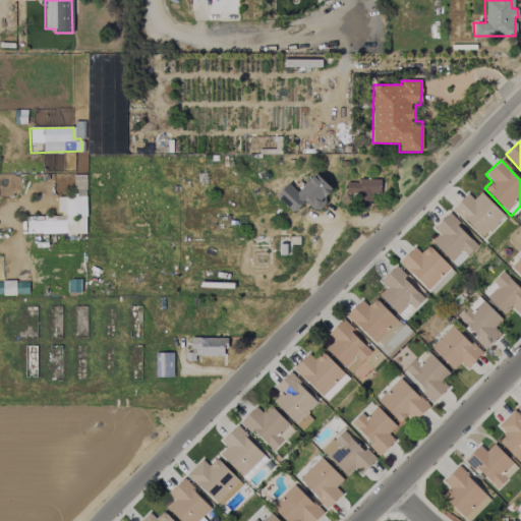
[(297,191),(287,183),(276,195),(293,213),(304,200),(316,212),(326,201),(323,198),(332,188),(314,173),(297,191)]
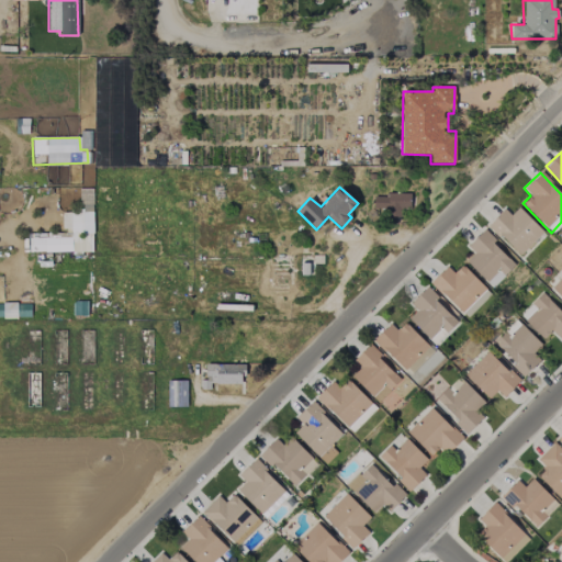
[(408,193),(385,193),(385,197),(373,197),(372,209),(388,209),(388,217),(407,217),(408,193)]
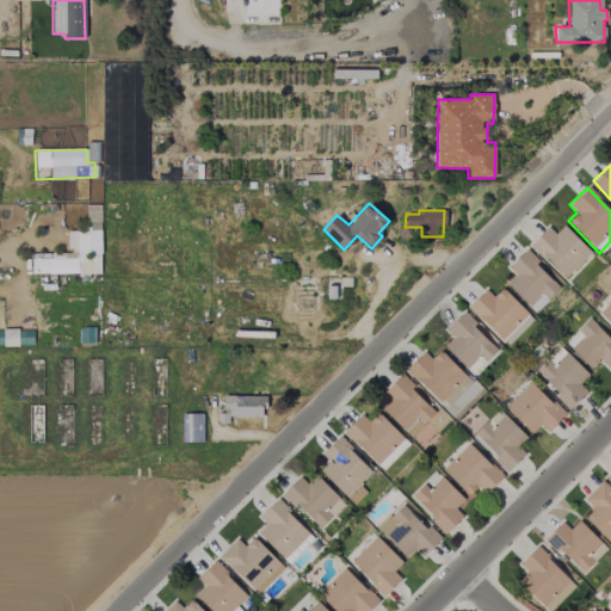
[(78,275),(100,275),(98,218),(87,218),(88,233),(76,233),(78,275)]
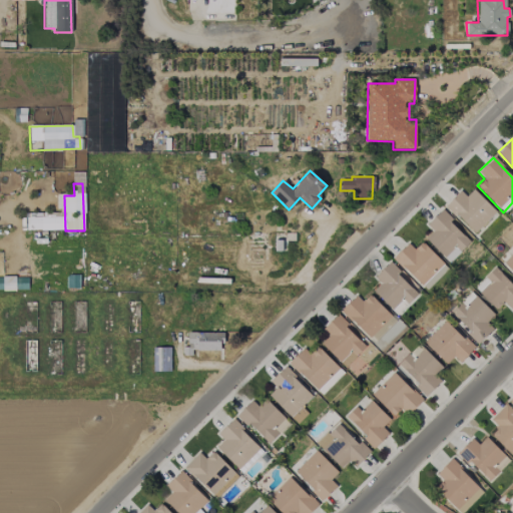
[(495,212),(473,188),(465,196),(460,190),(445,204),(473,233),(495,212)]
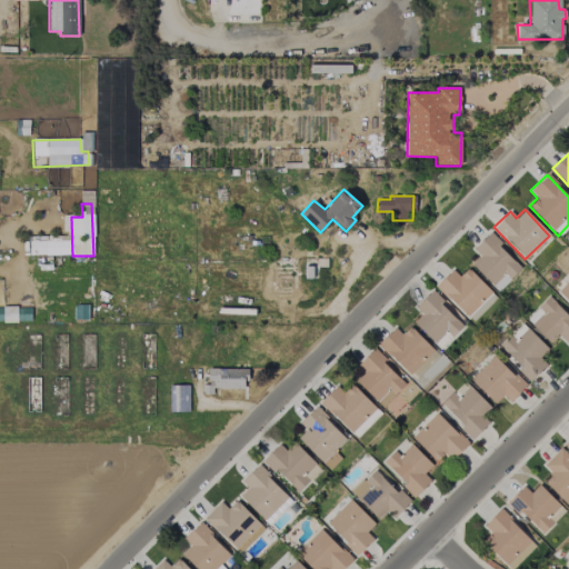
[(521,267),(488,233),(472,249),(480,256),(471,265),(498,291),(521,267)]
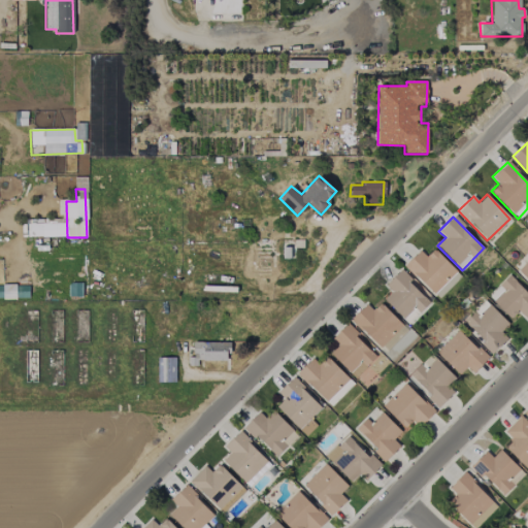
[(29,237),(67,236),(66,223),(28,224),(29,237)]
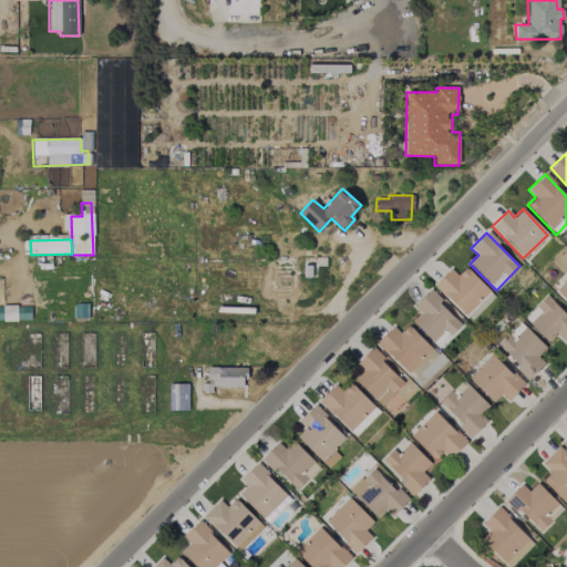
[(471,321),(495,297),(465,268),(457,276),(450,268),(433,285),(471,321)]
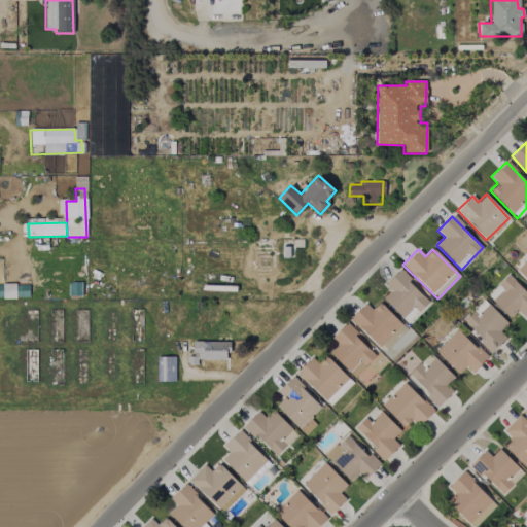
[(526,258),(516,271),(526,281),(526,258)]
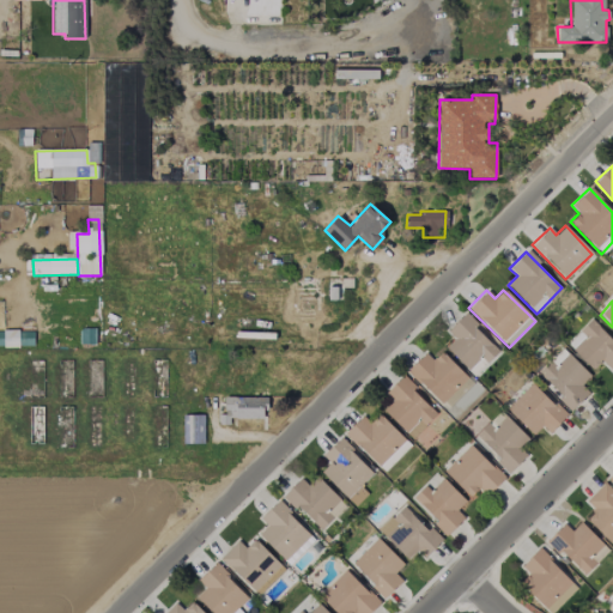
[(499,351),(465,314),(447,331),(454,339),(445,347),(472,376),(499,351)]
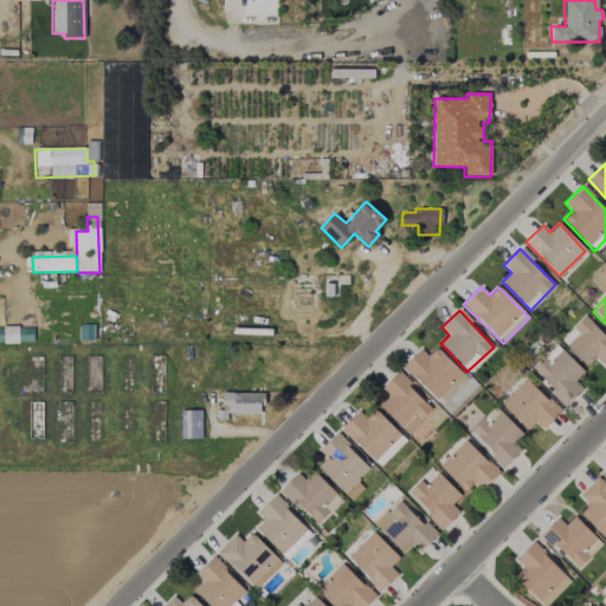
[(605,367),(605,365),(605,335),(584,315),(559,341),(586,366),(594,356),(605,367)]
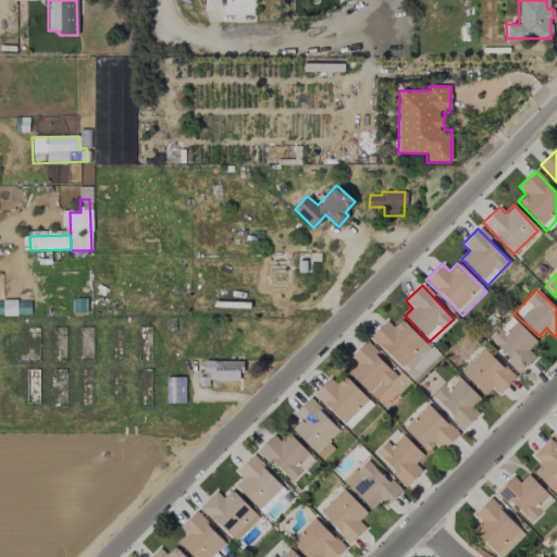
[(536,342),(509,317),(486,341),(520,371),(534,356),(528,350),(536,342)]
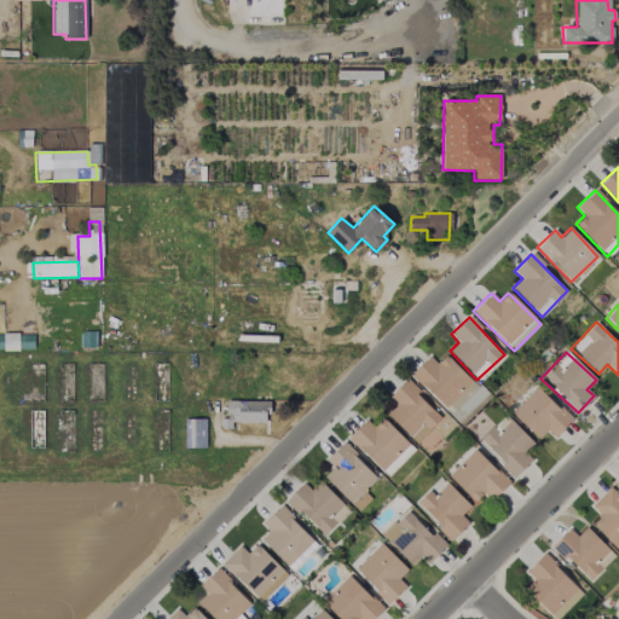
[(410,375),(447,409),(473,381),(444,356),(437,364),(428,357),(410,375)]
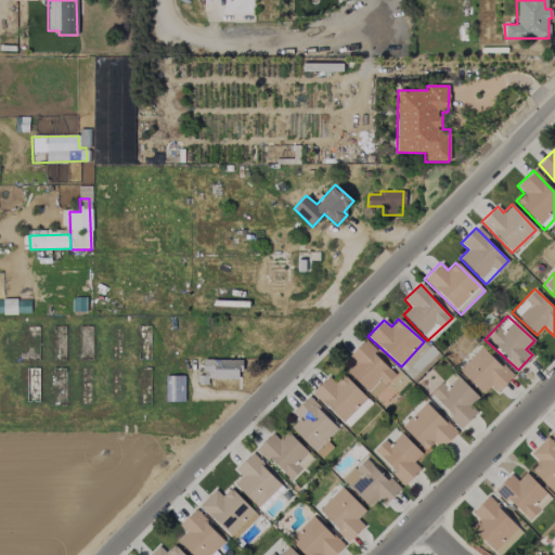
[(348,356),(356,363),(347,371),(366,392),(379,381),(384,385),(395,374),(363,341),(348,356)]
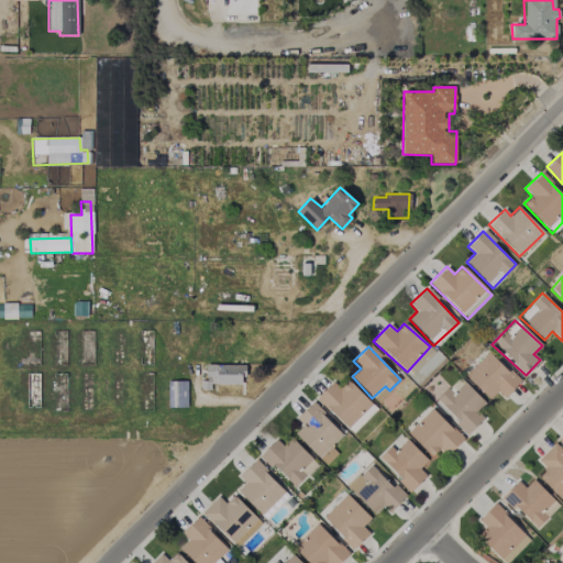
[(519,382),(488,351),(464,375),(489,399),(497,392),(504,398),(519,382)]
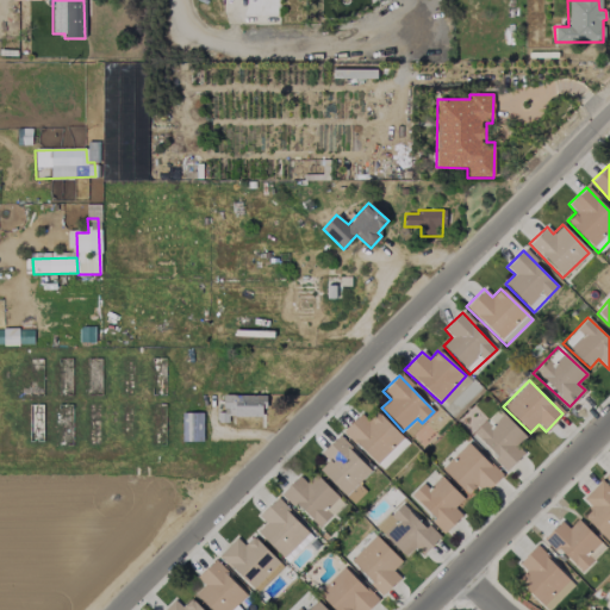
[(263,418),(265,396),(223,394),(222,417),(263,418)]
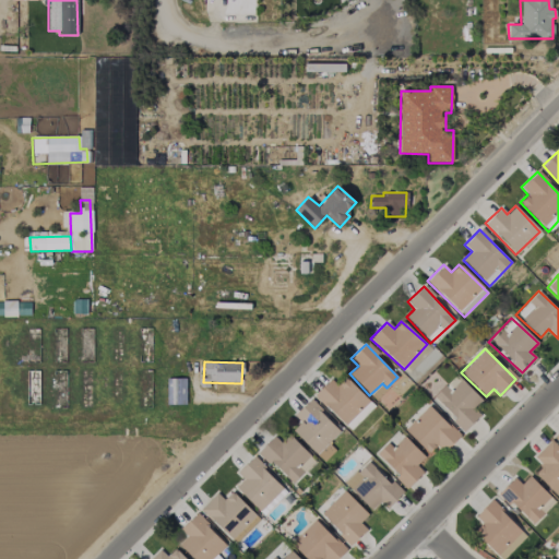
[(478,397),(456,375),(432,397),(464,431),(480,415),(471,405),(478,397)]
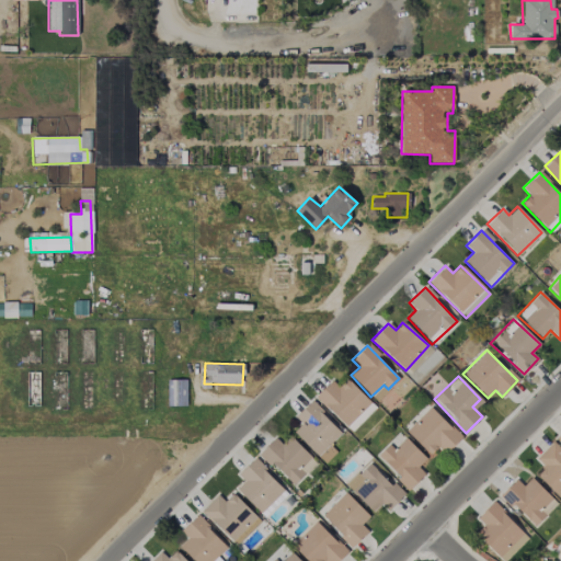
[(331,380),(316,396),(350,432),(375,409),(347,378),(338,388),(331,380)]
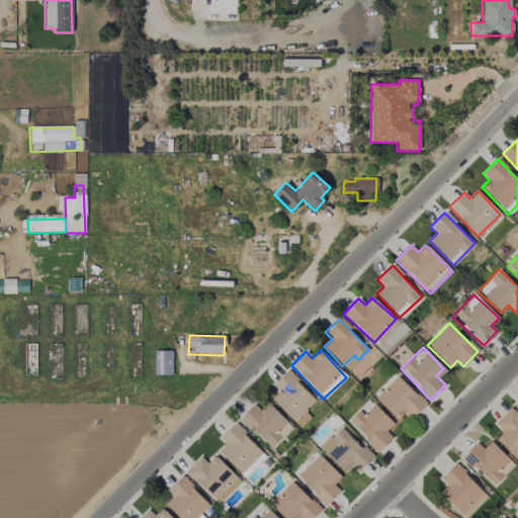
[(171,350),(154,351),(154,375),(171,374),(171,350)]
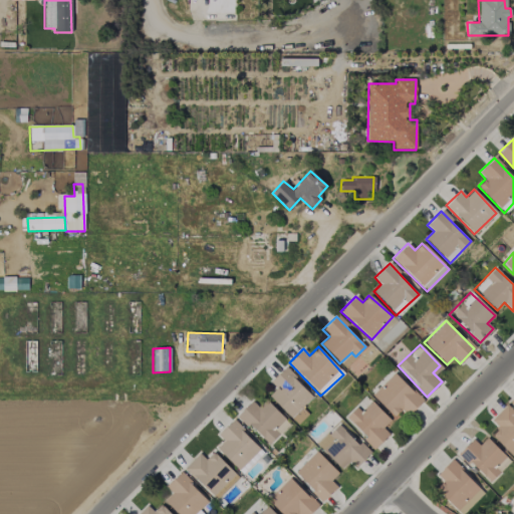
[(312,397),(284,367),(269,381),(276,389),(268,396),(296,425),(308,415),(301,407),(312,397)]
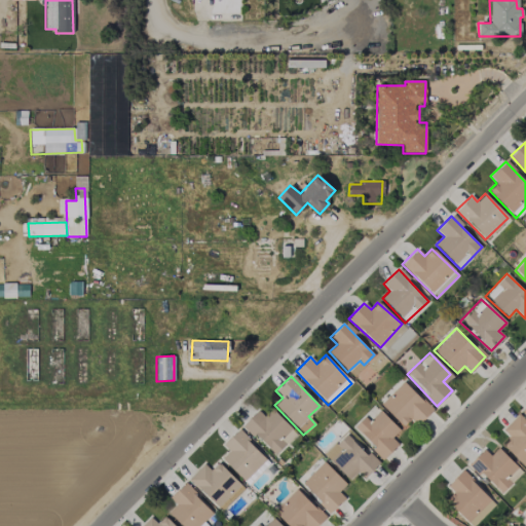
[(417,426),(433,409),(403,381),(380,405),(403,426),(410,419),(417,426)]
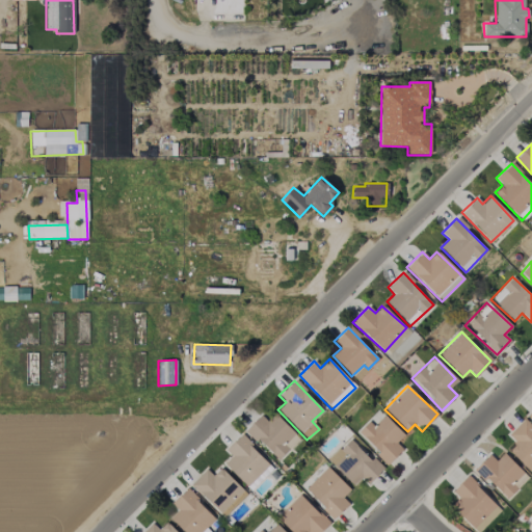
[(246,428),(276,461),(299,440),(275,414),(266,422),(261,416),(246,428)]
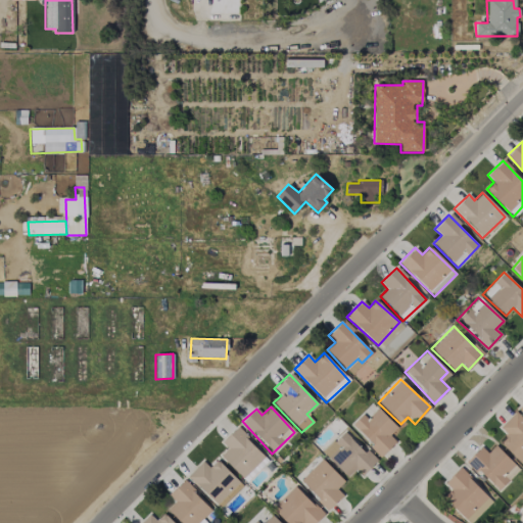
[(397,427),(377,409),(367,419),(361,414),(349,426),(382,456),(395,441),(389,435),(397,427)]
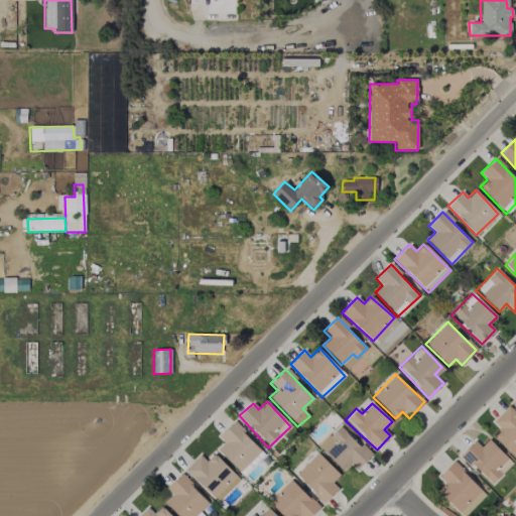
[(515,416),(506,407),(492,422),(500,430),(494,437),(515,459),(515,416)]
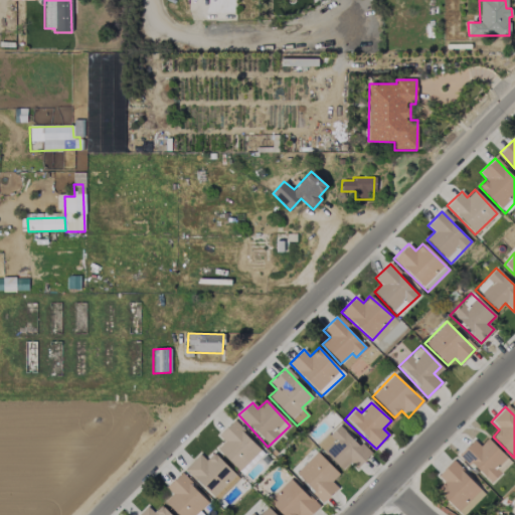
[(241,475),(264,454),(232,420),(217,435),(223,442),(216,449),(241,475)]
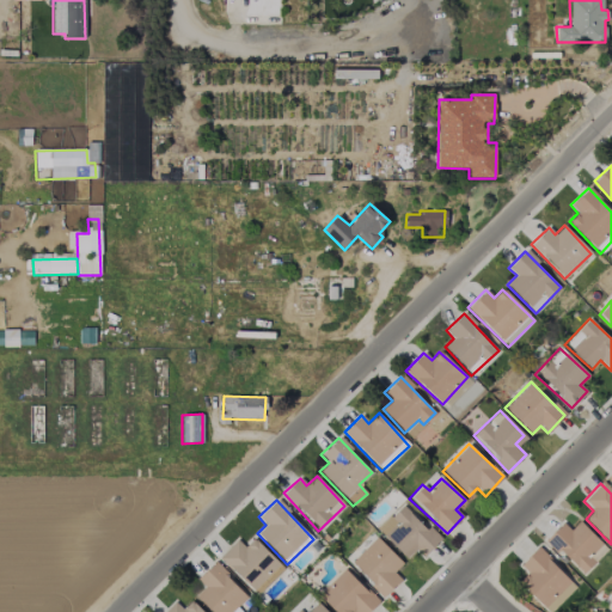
[(403,503),(377,530),(408,562),(417,552),(422,557),(439,540),(403,503)]
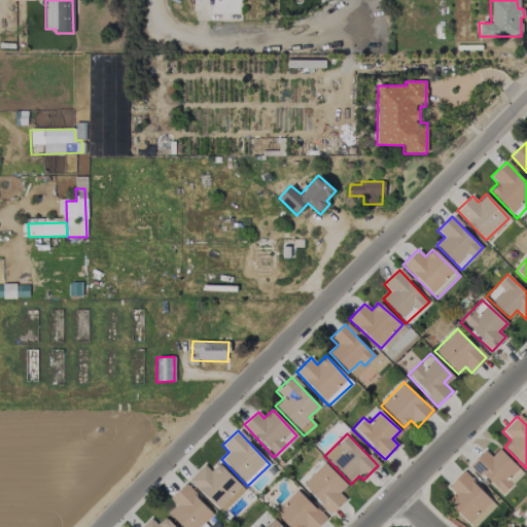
[(523,475),(499,449),(490,457),(485,451),(470,463),(499,495),(523,475)]
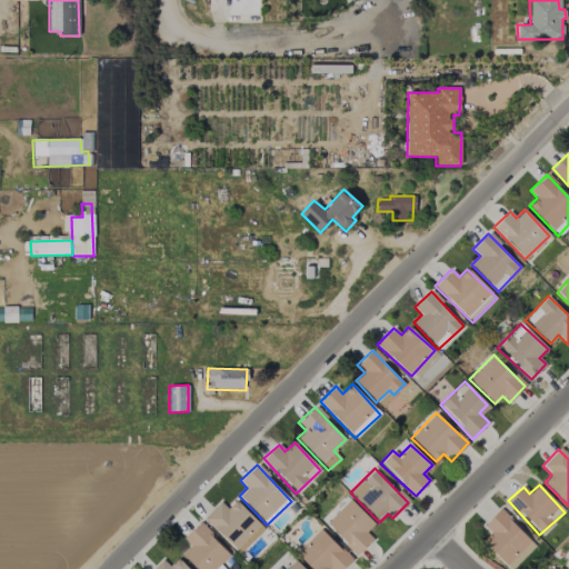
[(373,525),(350,499),(326,522),(356,555),(372,539),(366,531),(373,525)]
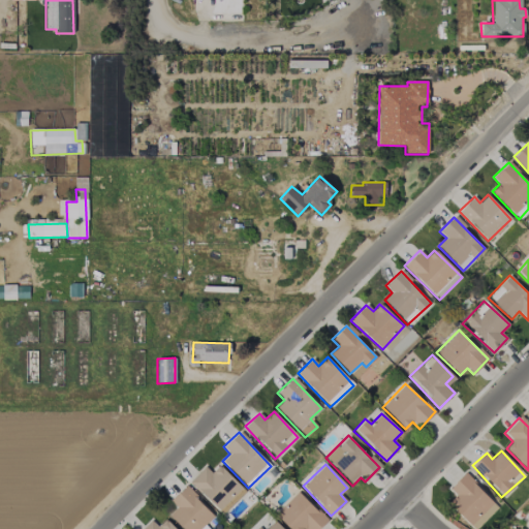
[(211,472),(205,466),(189,480),(218,511),(242,489),(219,465),(211,472)]
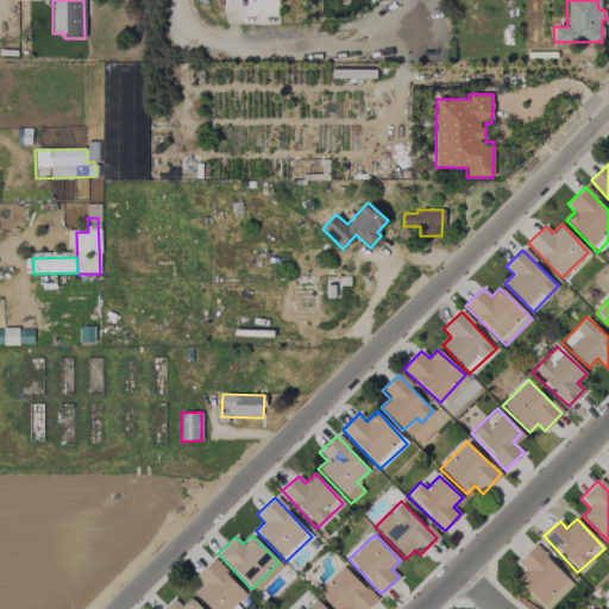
[(546,608),(573,584),(534,545),(516,563),(525,571),(516,579),(544,608),(546,608)]
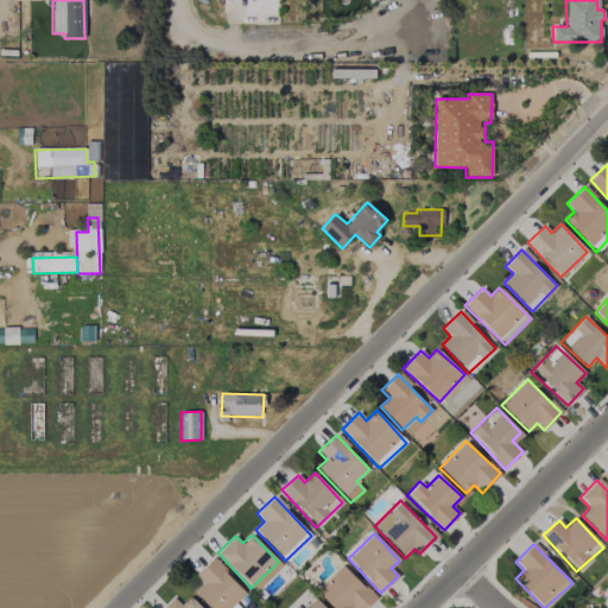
[(194,591),(209,607),(239,607),(235,603),(246,593),(213,558),(195,576),(202,583),(194,591)]
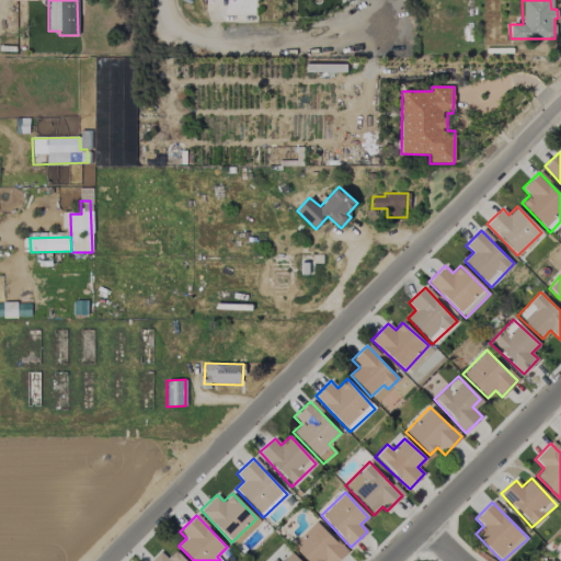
[(338,560),(347,551),(316,522),(293,546),(308,560),(338,560)]
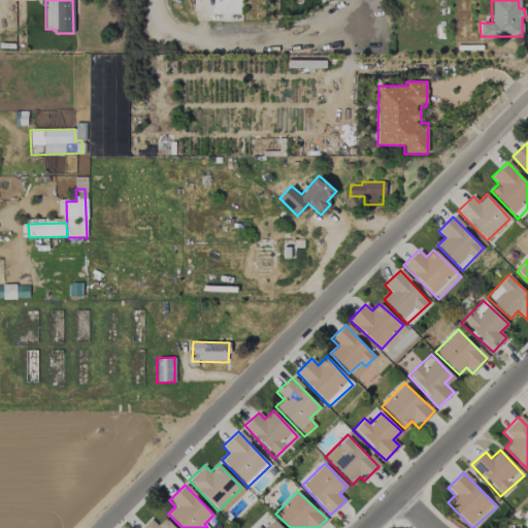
[(174,527),(165,518),(157,525),(151,519),(140,527),(174,527)]
